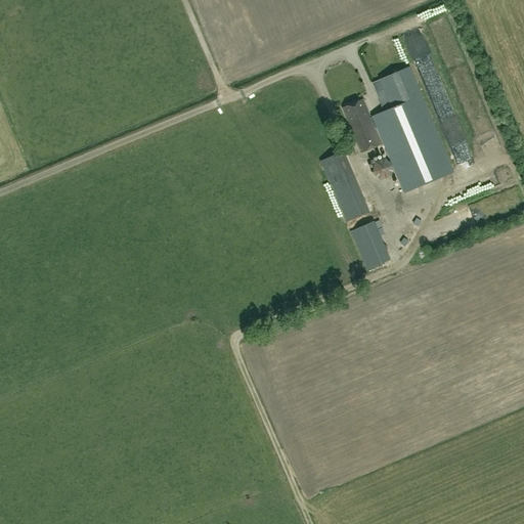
[(8,71),(15,68),(13,60),(6,62),(8,71)]
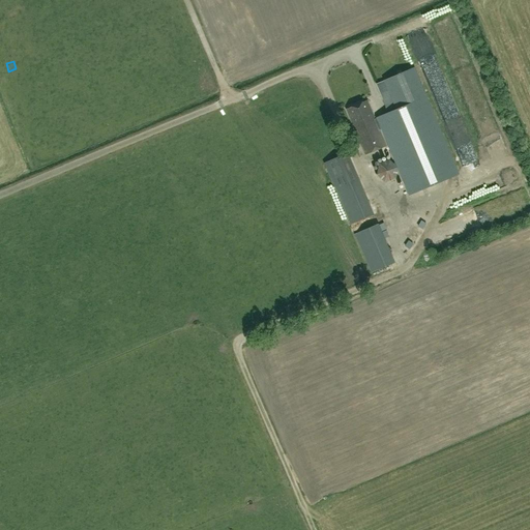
[(384,81),(396,110),(377,118),(398,167),(399,170),(406,186),(409,195),(458,175),(425,98),(425,97),(414,68),(384,81)]
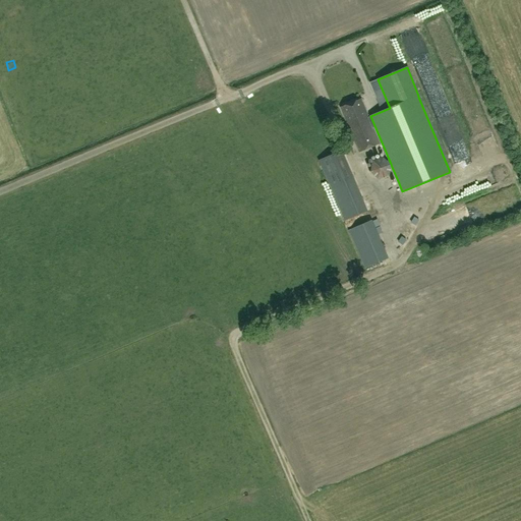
[(340,108),(358,153),(380,143),(361,100),(340,108)]
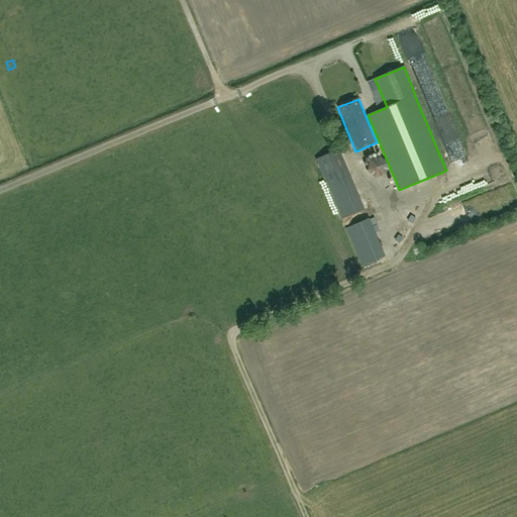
[(364,210),(362,206),(339,150),(317,160),(339,215),(340,220),(364,210)]
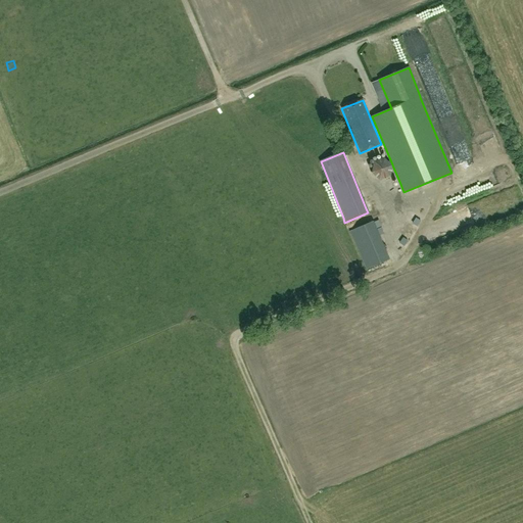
[(393,168),(392,164),(386,157),(373,160),(372,173),(380,181),(390,176),(393,168)]
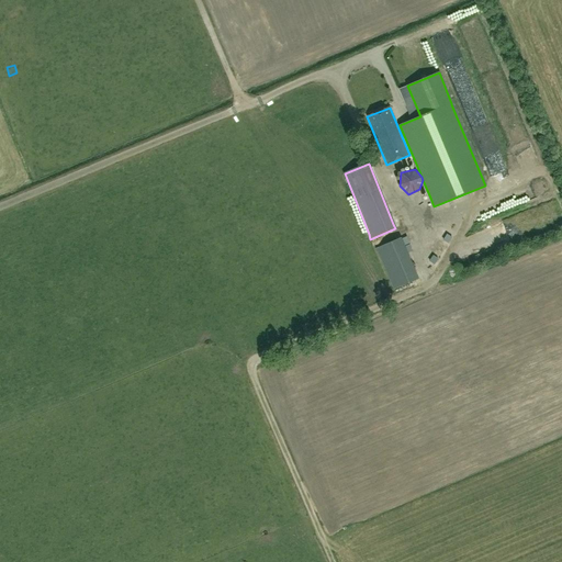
[(437,229),(436,233),(447,235),(449,221),(440,220),(439,231),(437,229)]
